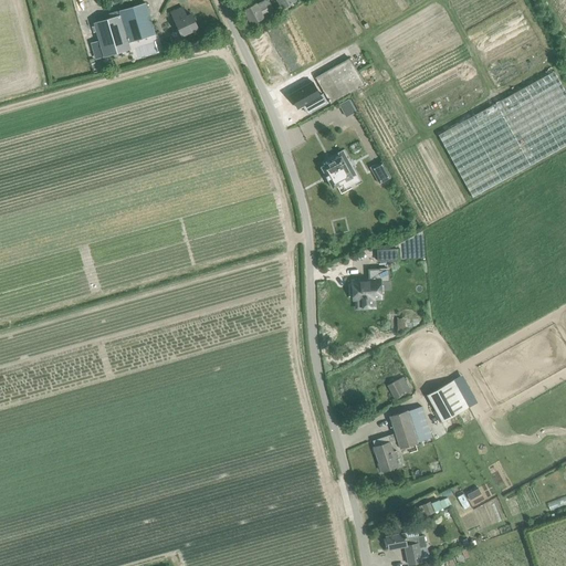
[(257,2),(243,10),(251,24),(264,18),(275,12),(268,0),(264,0),(258,4),(257,2)]
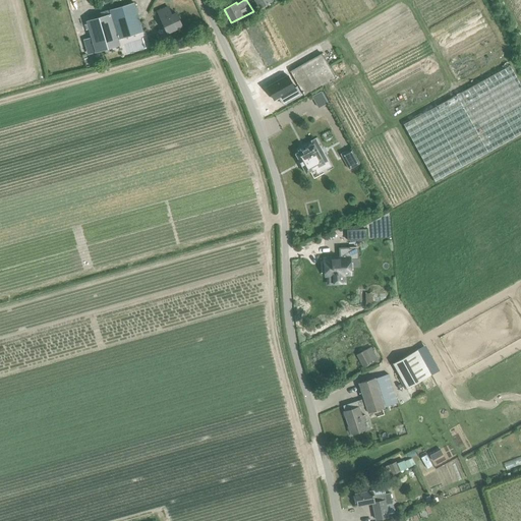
[(253,0),(259,9),(273,1),(274,0),(253,0)]
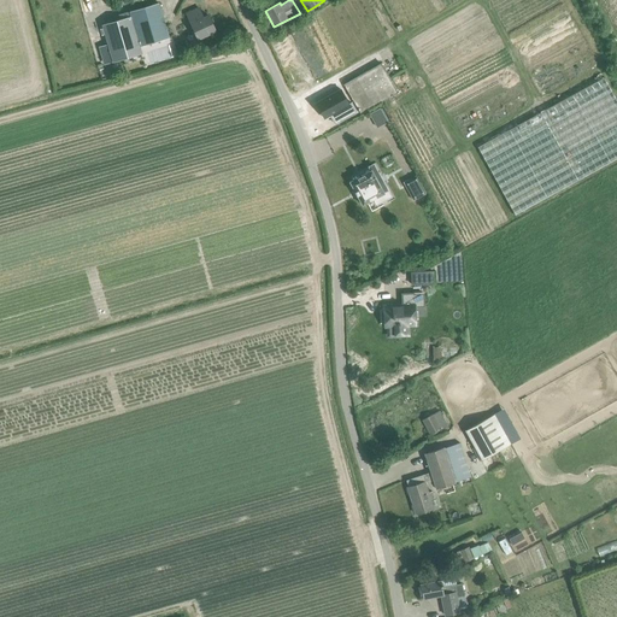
[(103,27),(113,62),(141,54),(140,47),(169,37),(158,4),(129,12),(130,17),(103,27)]
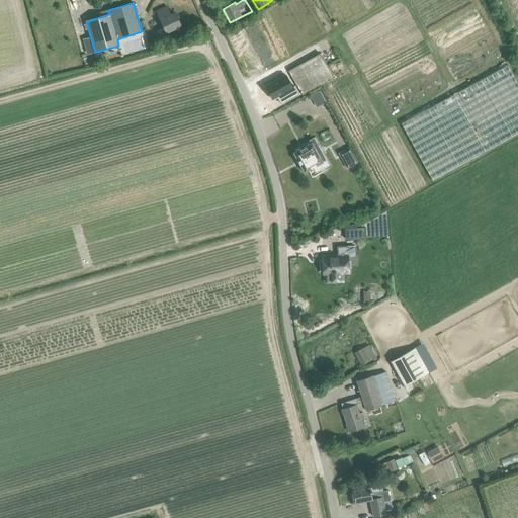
[(156,11),(165,32),(181,26),(175,13),(171,15),(167,6),(156,11)]
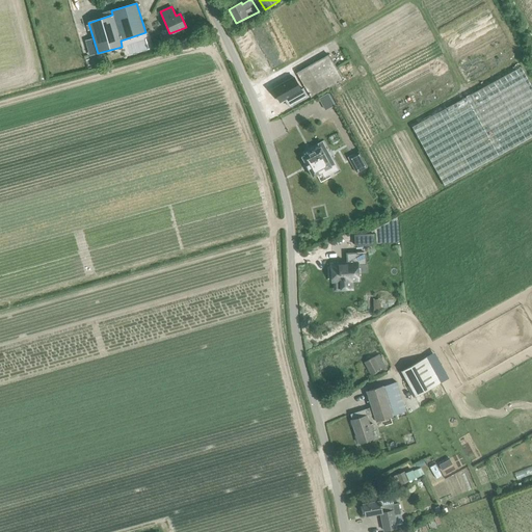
[(271,87),(282,106),(286,112),(343,79),(328,55),(271,87)]
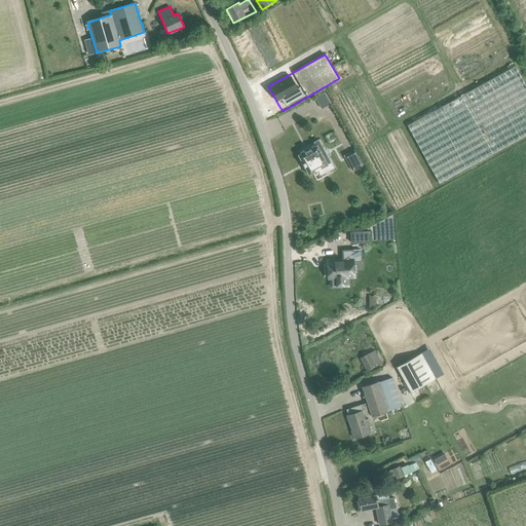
[(439,184),(525,135),(525,86),(515,66),(407,126),(439,184)]
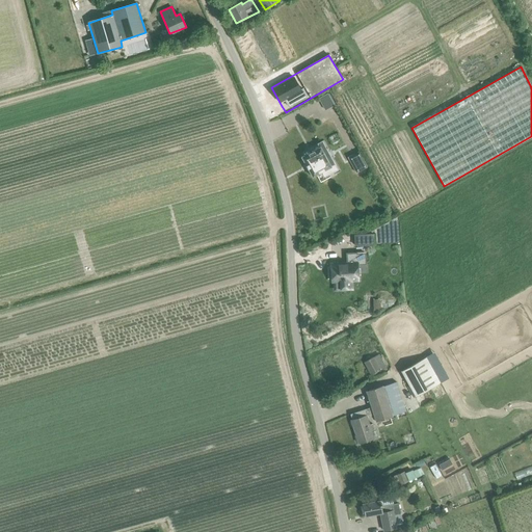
[(329,92),(319,99),(325,110),(334,105),(333,104),(335,103),(329,92)]
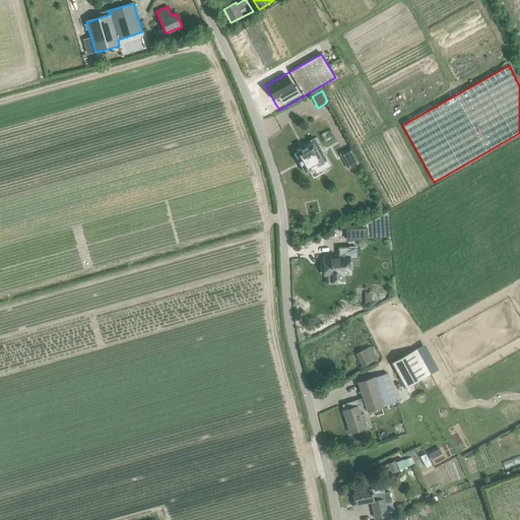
[(295,153),(305,174),(324,164),(313,143),(295,153)]
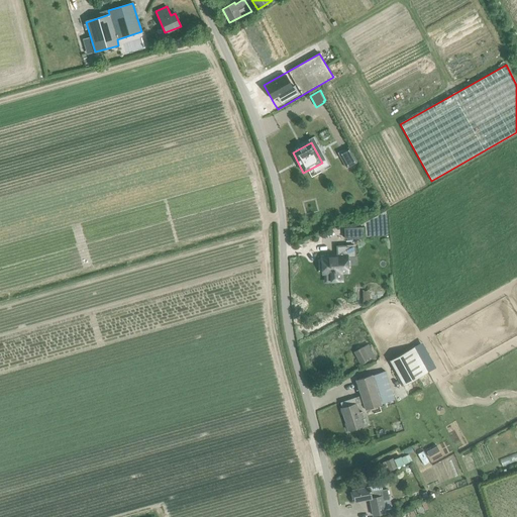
[(348,147),(338,153),(346,168),(357,163),(348,147)]
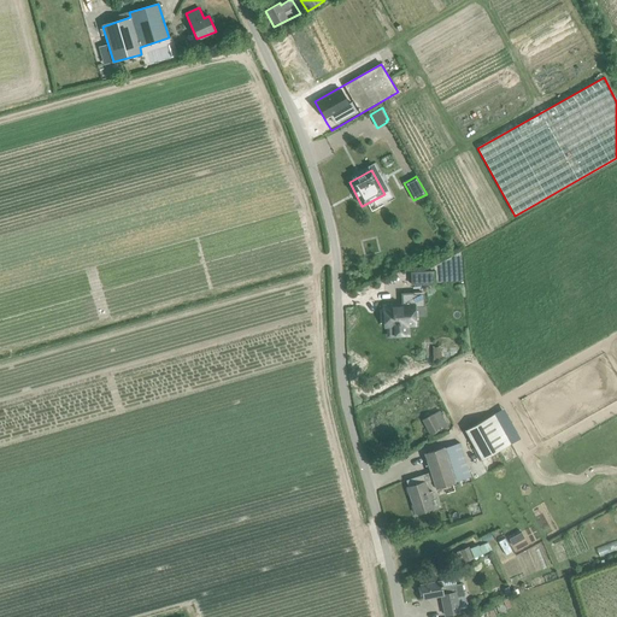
[(401,272),(401,285),(423,283),(423,271),(401,272)]
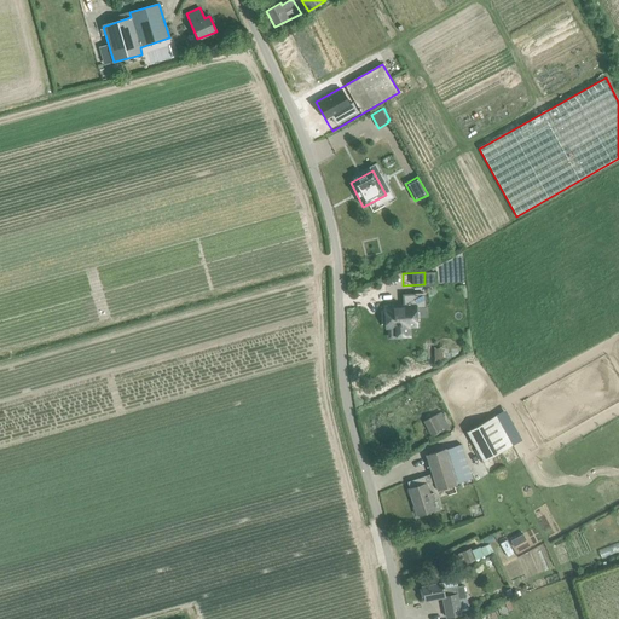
[(385,312),(382,312),(382,324),(386,324),(386,328),(395,327),(395,336),(409,336),(408,327),(416,325),(415,308),(426,307),(424,295),(414,295),(414,294),(403,294),(403,307),(385,308),(385,312)]
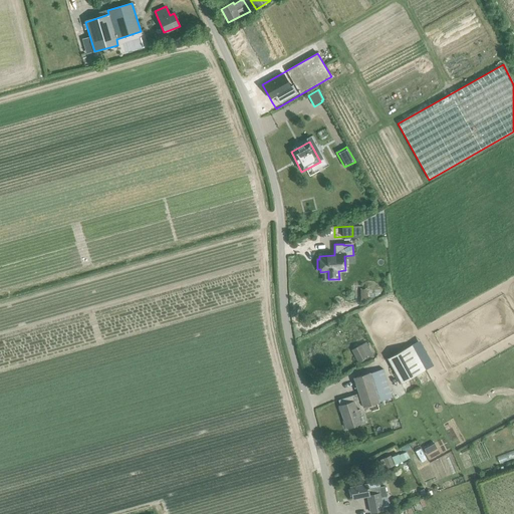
[(386,357),(401,384),(417,375),(428,369),(413,342),(386,357)]
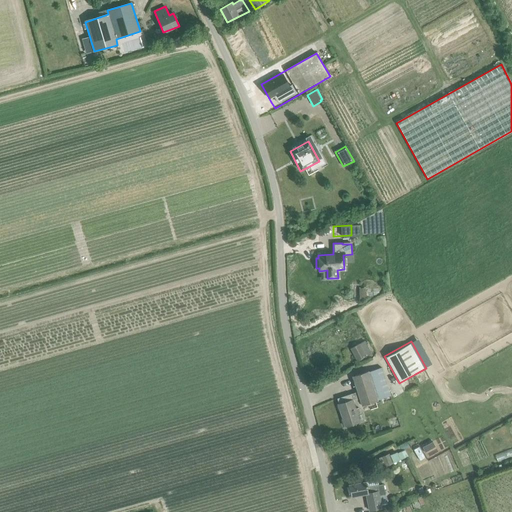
[(359,344),(350,348),(357,361),(366,356),(359,344)]
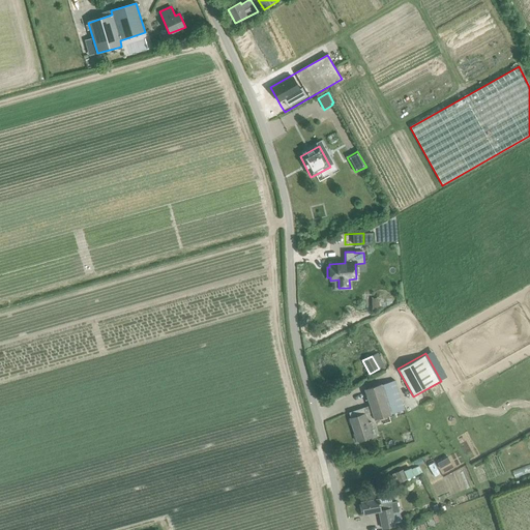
[(360,415),(365,414),(372,412),(374,420),(405,410),(395,380),(364,389),(370,406),(359,409),(360,415)]
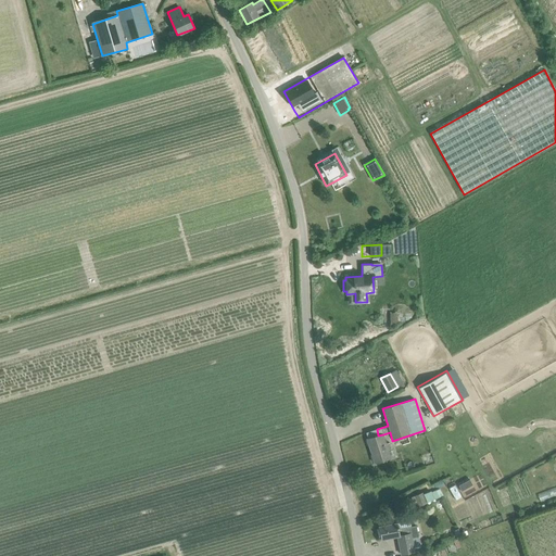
[(390,442),(387,443),(383,434),(378,436),(367,440),(375,464),(391,458),(389,450),(391,449),(390,442)]
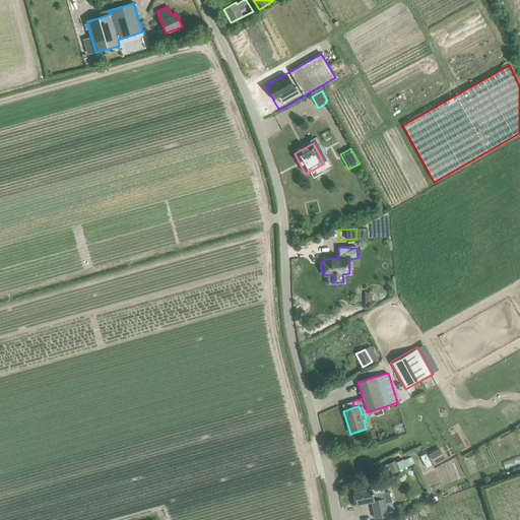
[(433,450),(428,453),(434,463),(439,460),(433,450)]
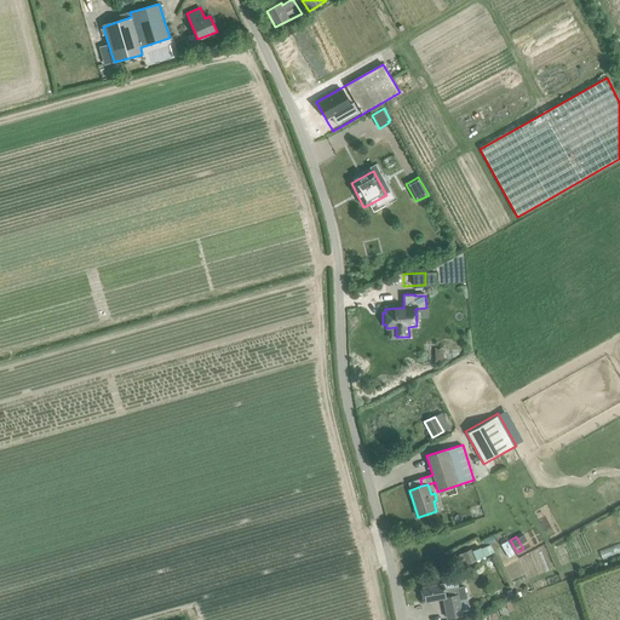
[(472,551),(476,561),(494,554),(491,545),(481,549),(481,547),(472,551)]
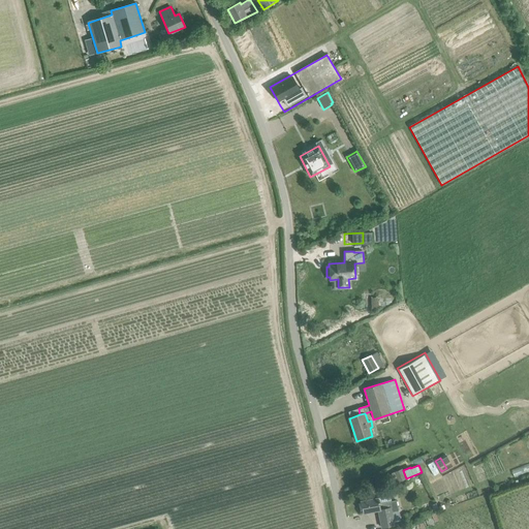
[(402,480),(406,478),(403,470),(402,468),(398,470),(402,480)]
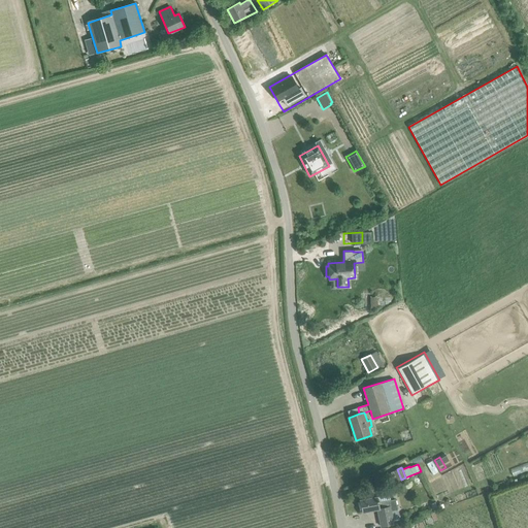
[(362,513),(377,509),(381,527),(394,524),(393,521),(399,520),(397,509),(395,499),(390,500),(389,495),(376,497),(360,500),(362,513)]
